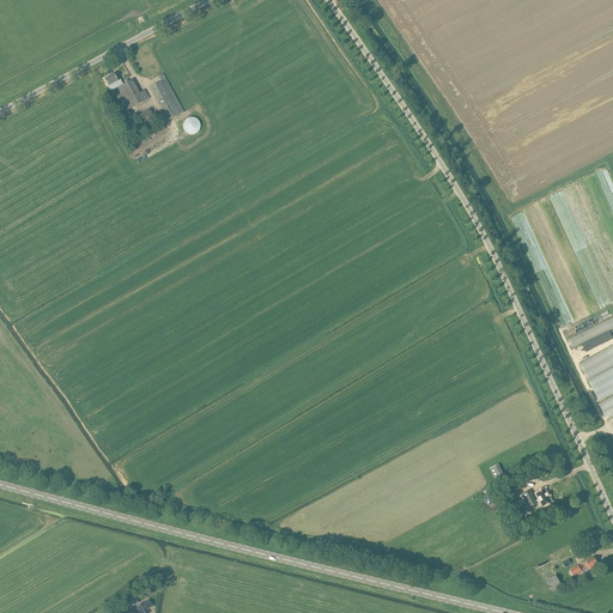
[(150,86),(169,121),(184,113),(163,73),(157,77),(159,82),(150,86)]
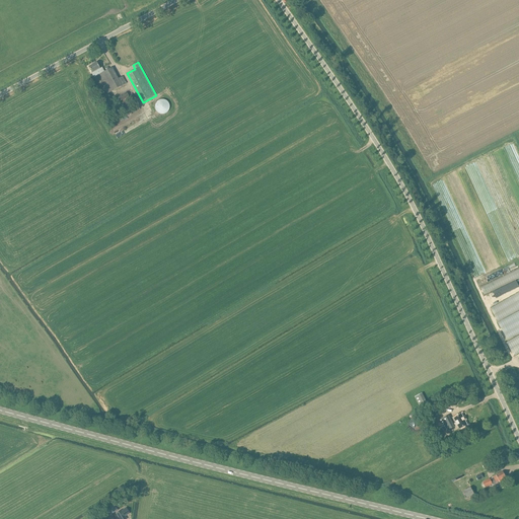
[(97,76),(107,94),(127,83),(123,76),(118,78),(112,68),(104,72),(101,67),(99,68),(96,63),(88,67),(92,73),(94,78),(97,76)]
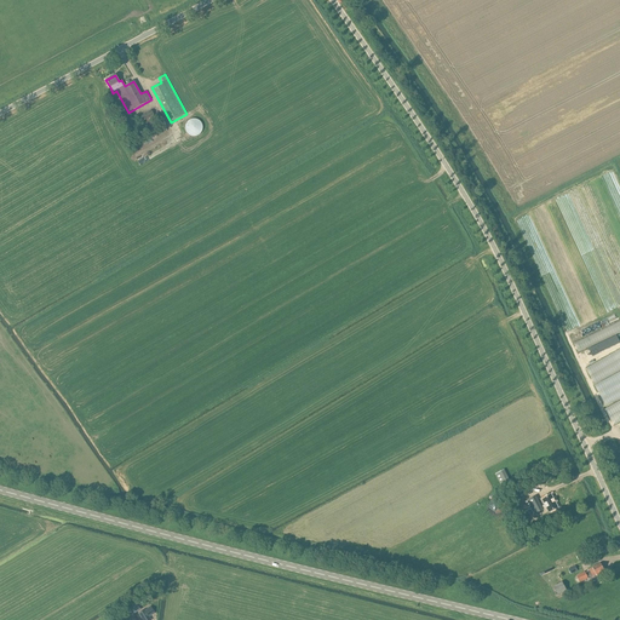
[(138,118),(144,128),(156,121),(150,112),(138,118)]
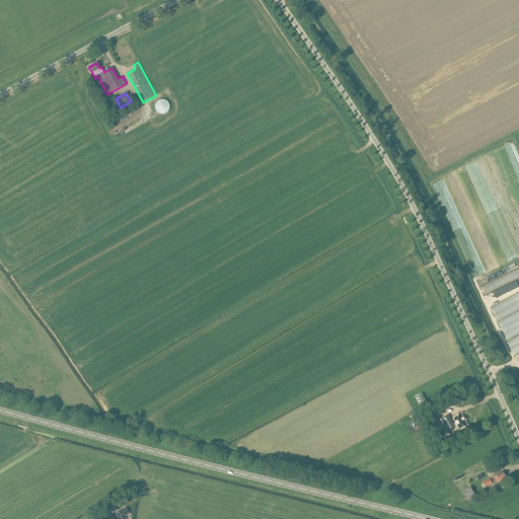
[(155,113),(167,114),(167,100),(156,100),(155,113)]
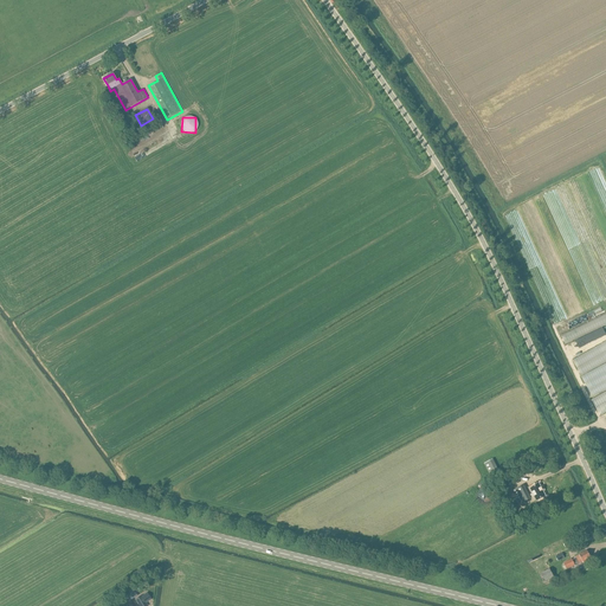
[(603,328),(575,341),(579,348),(605,335),(603,328)]
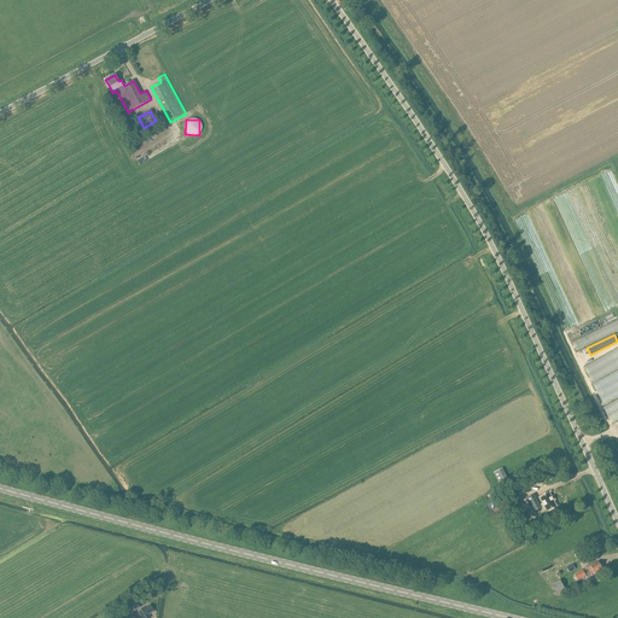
[(494,473),(500,487),(509,481),(502,468),(494,473)]
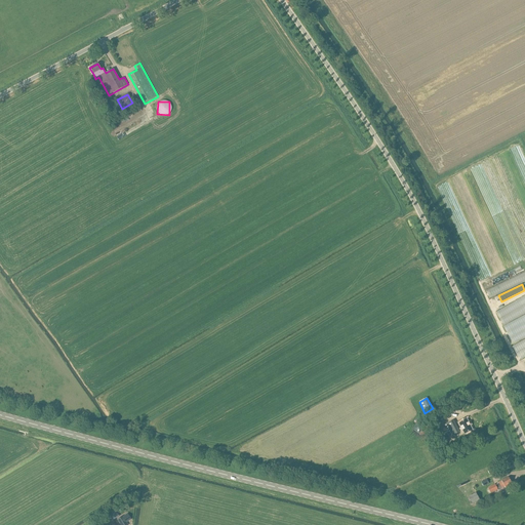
[(443,426),(449,438),(459,433),(459,432),(463,431),(465,434),(473,430),(468,419),(459,423),(461,427),(458,429),(453,420),(443,426)]
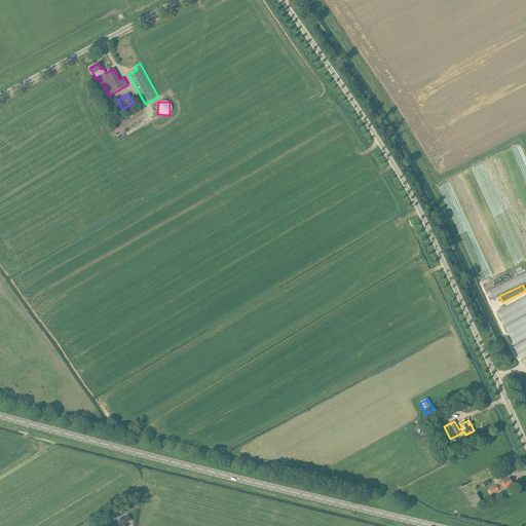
[(436,431),(441,440),(445,437),(443,434),(440,435),(438,430),(436,431)]
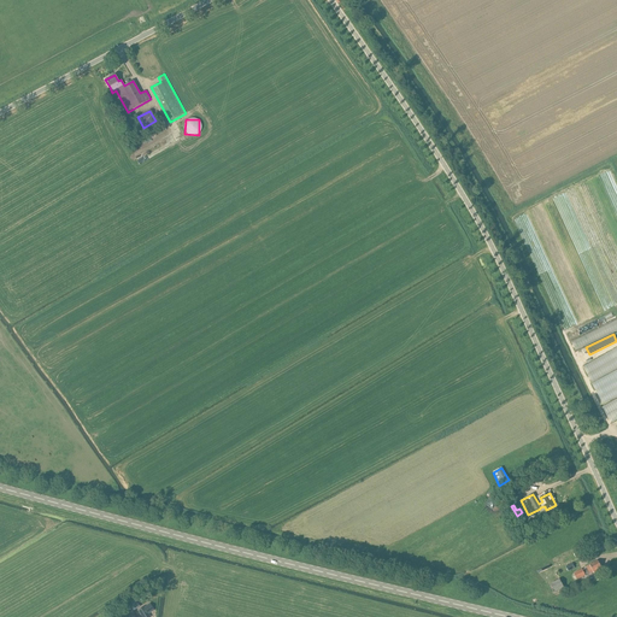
[(574,574),(577,580),(586,575),(585,575),(588,573),(589,574),(593,573),(594,574),(598,571),(598,570),(601,568),(598,560),(589,564),(589,565),(586,566),(586,568),(582,570),(582,569),(574,574)]
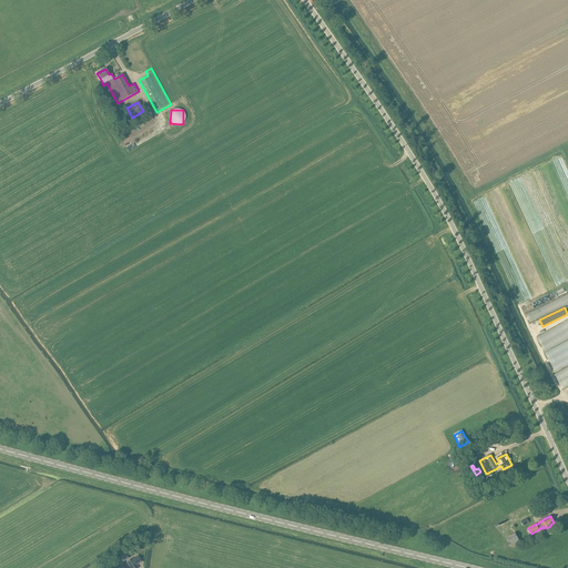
[(515,533),(506,538),(510,546),(519,540),(515,533)]
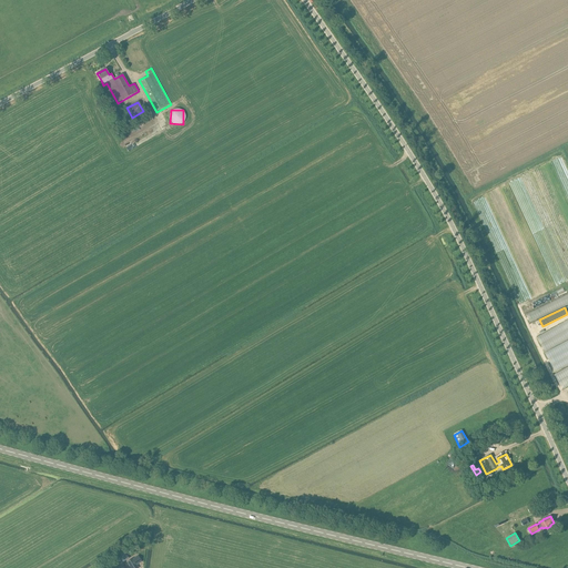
[(125,554),(120,557),(123,563),(129,558),(125,554)]
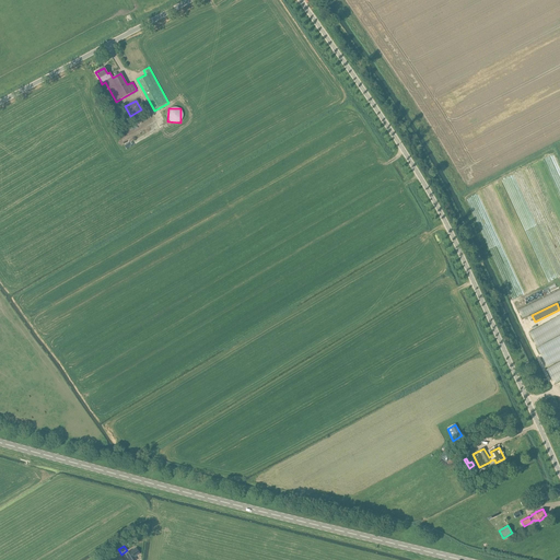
[(138,556),(133,549),(131,550),(125,555),(128,559),(137,559),(136,557),(138,556)]
